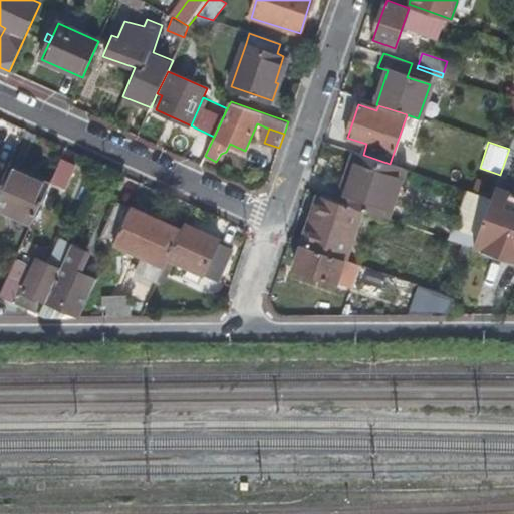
[(355,172),(344,203),(362,209),(386,217),(396,187),(400,188),(406,170),(390,164),(363,155),(356,153),(351,170),(355,172)]
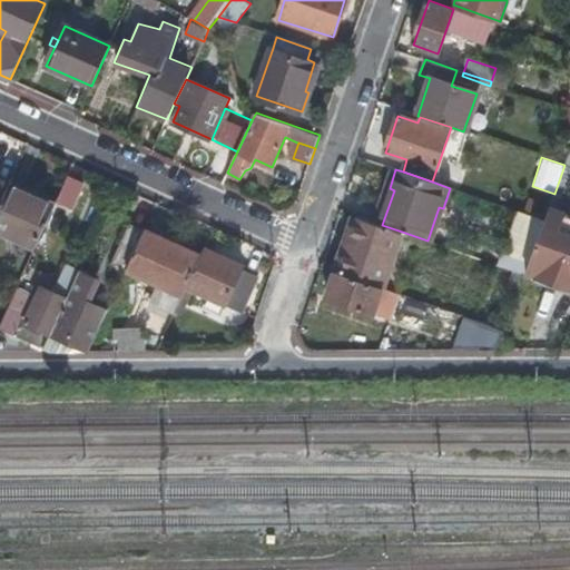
[(81,184),(67,177),(56,204),(55,205),(68,212),(81,184)]
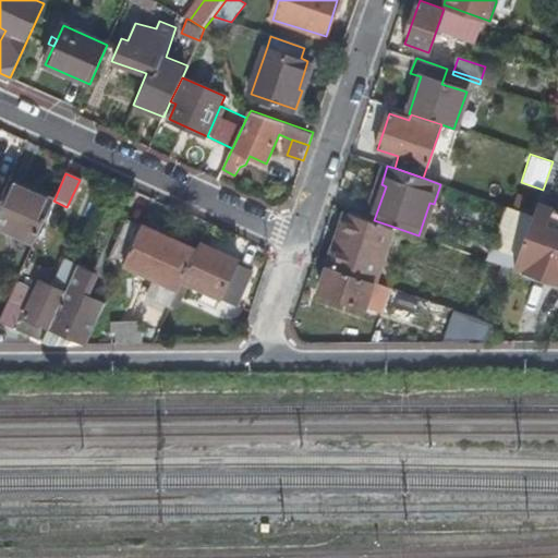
[(0,199),(9,180),(0,176),(0,199)]
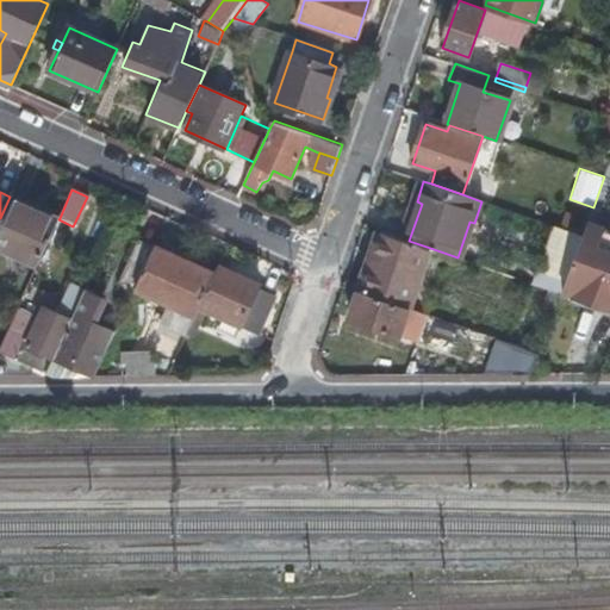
[(0,218),(0,249),(38,267),(58,219),(60,218),(10,197),(0,218)]
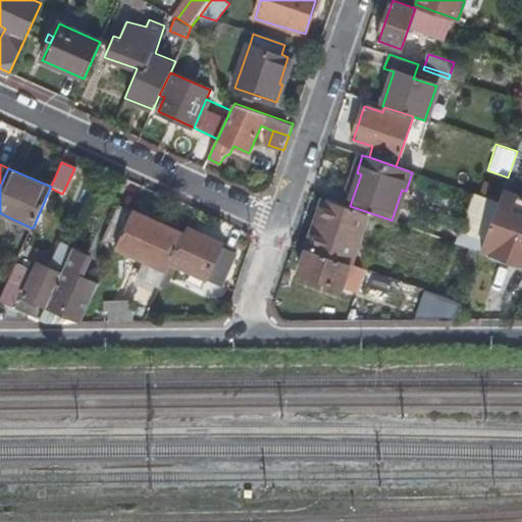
[(357,172),(346,205),(350,206),(361,174),(357,172)]
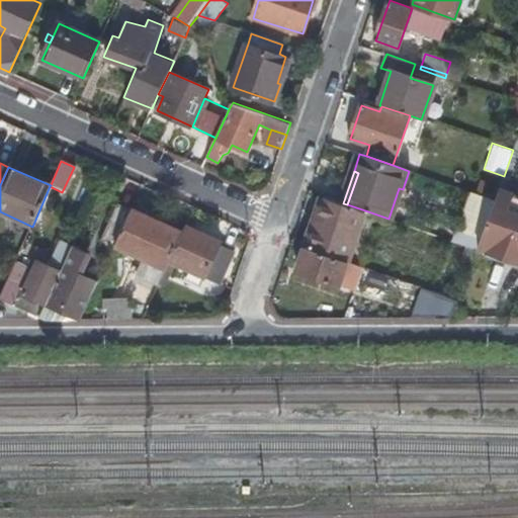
[(399,188),(389,219),(392,220),(403,189),(399,188)]
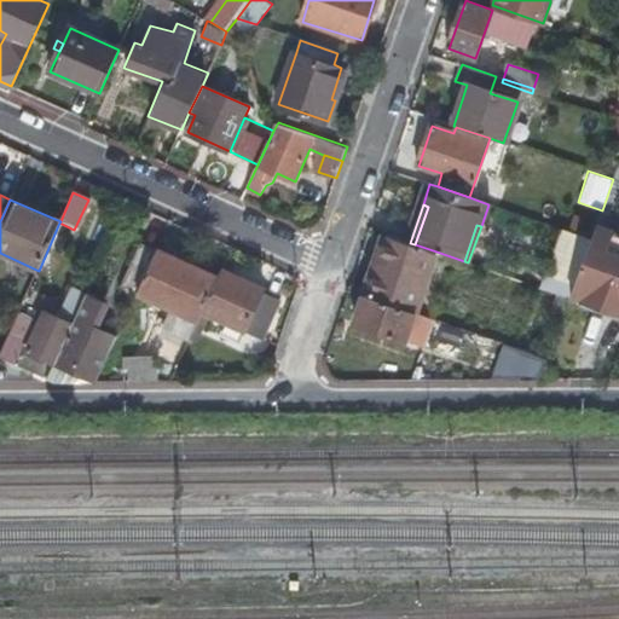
[(571,298),(618,314),(618,236),(596,229),(593,239),(571,298)]
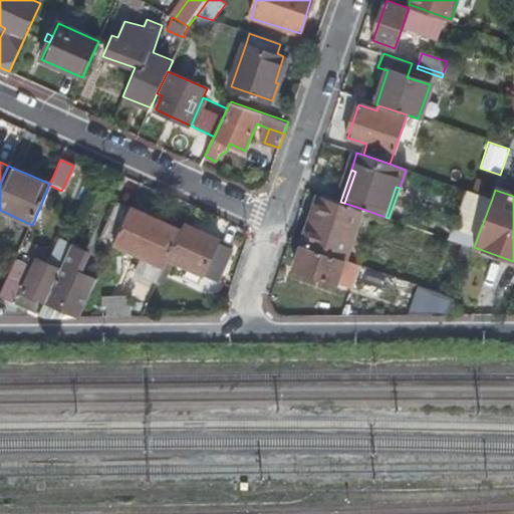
[(469,191),(452,239),(474,247),(492,199),(469,191)]
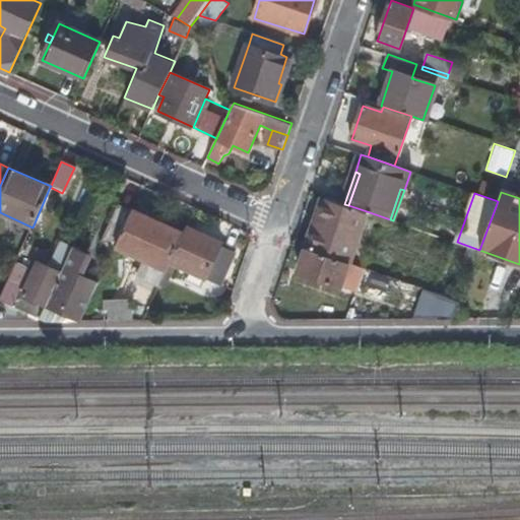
[(314,223),(306,248),(348,263),(367,211),(348,205),(344,204),(330,199),(322,225),(314,223)]
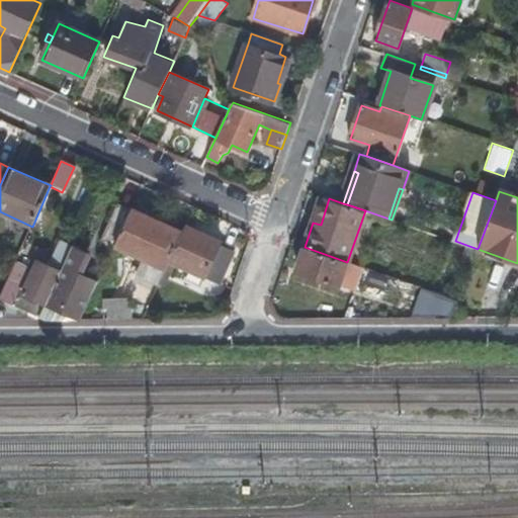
[(100,241),(113,247),(124,224),(131,208),(118,203),(100,241)]
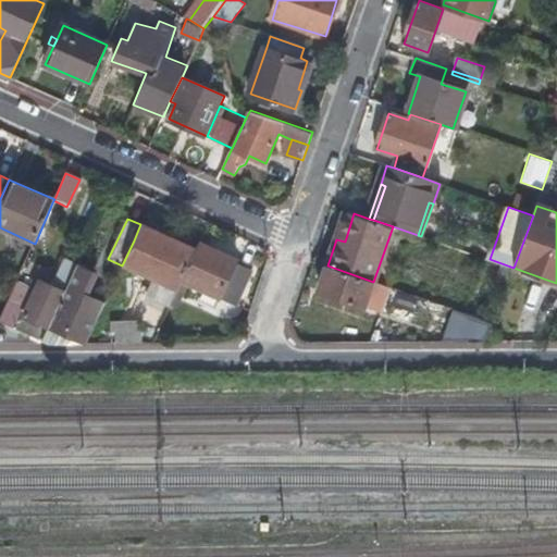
[(125,263),(180,288),(183,282),(197,249),(143,224),(125,263)]
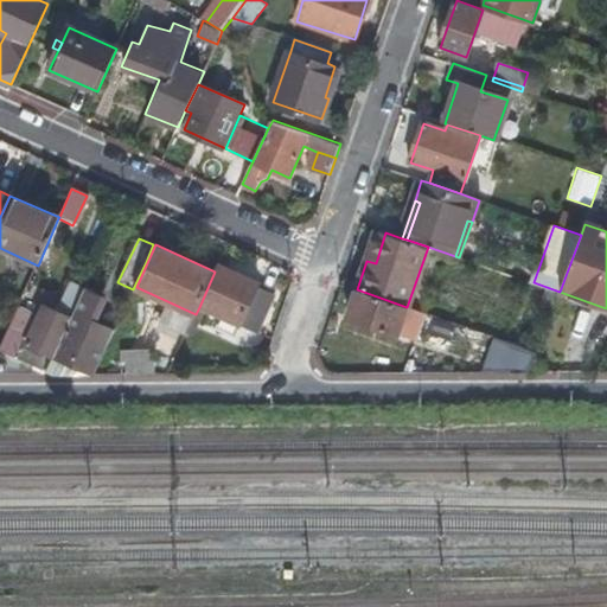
[(259,283),(217,266),(215,272),(199,307),(240,325),(242,320),(260,327),(274,294),(257,287),(259,283)]
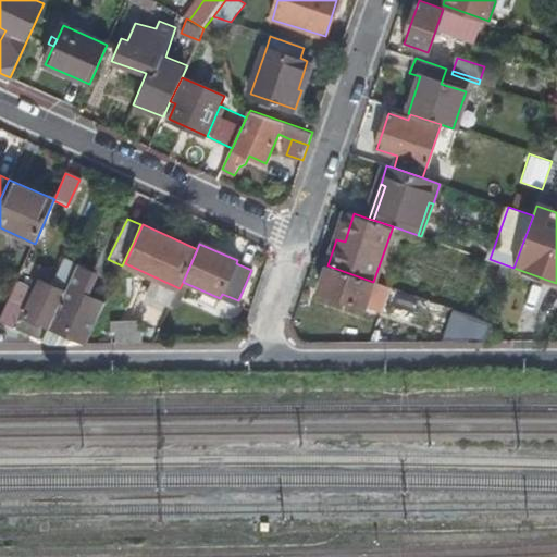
[(25,316),(50,326),(77,267),(63,260),(51,286),(40,282),(25,316)]
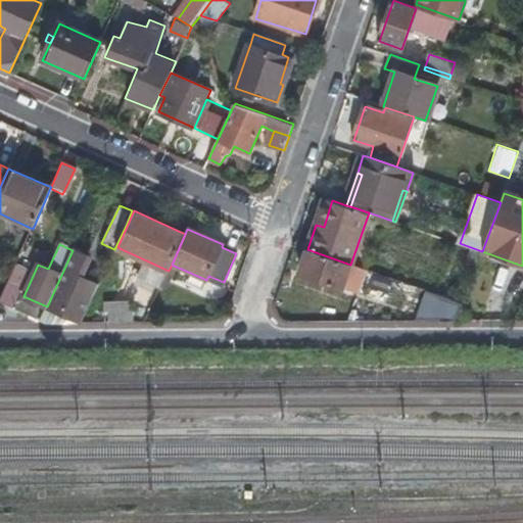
[(364,276),(366,270),(350,265),(307,249),(299,273),(343,288),(349,271),(364,276)]
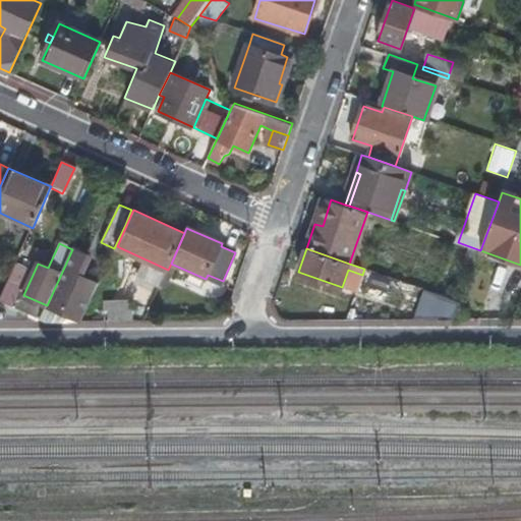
[(87,255),(72,249),(47,305),(44,312),(41,319),(48,323),(81,322),(93,297),(81,292),(87,280),(77,276),(87,255)]
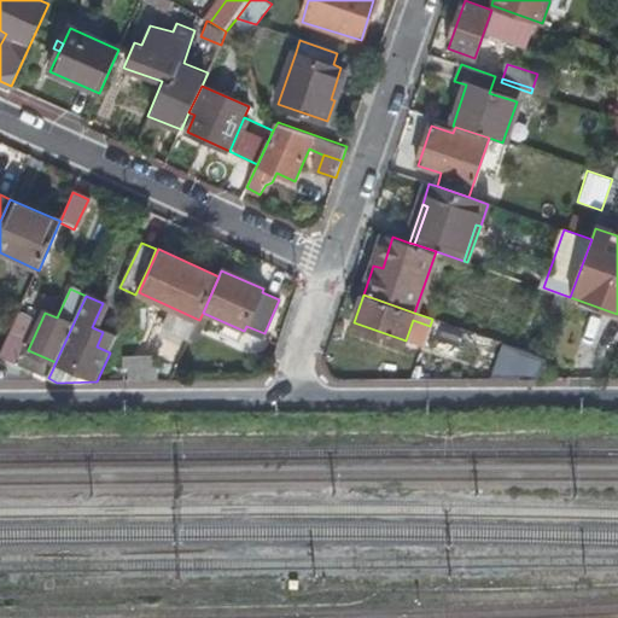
[(22,308),(10,336),(25,343),(38,315),(22,308)]
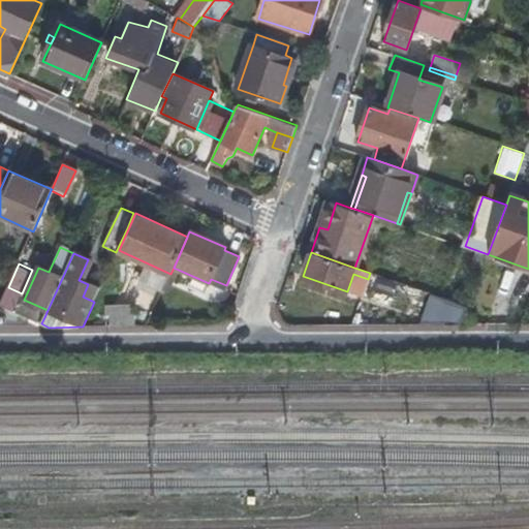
[(83,297),(94,302),(99,289),(88,284),(83,297)]
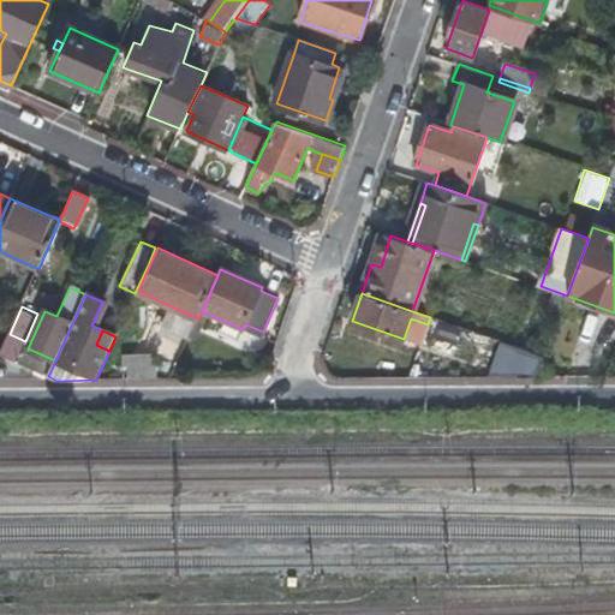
[(25,341),(10,334),(0,354),(16,362),(18,356),(25,341)]
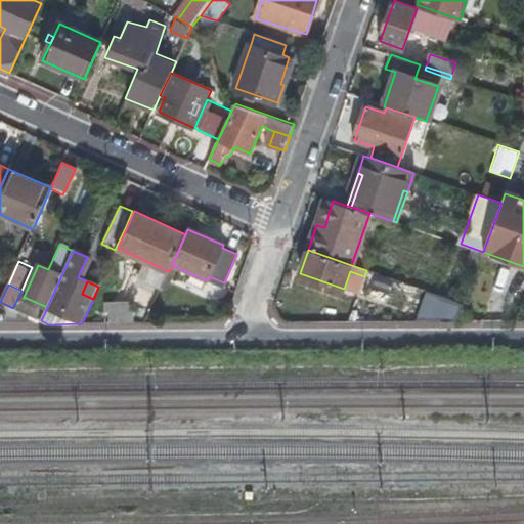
[(446,310),(441,322),(456,322),(464,304),(439,296),(435,307),(446,310)]
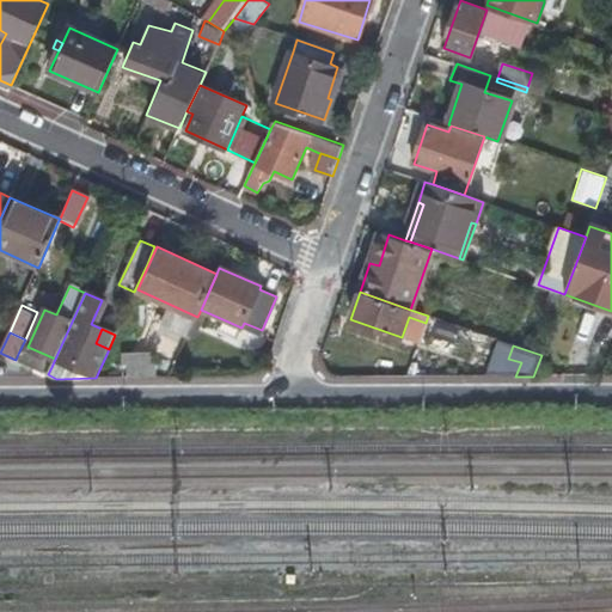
[(18,354),(16,360),(48,374),(51,367),(26,355),(25,357),(18,354)]
